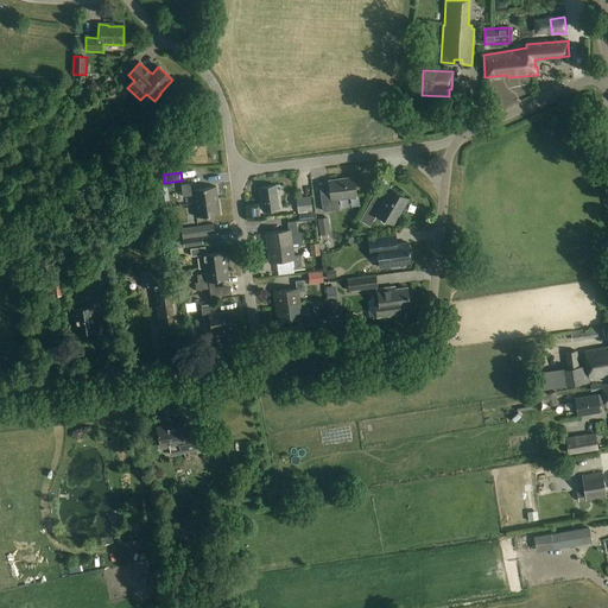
[(323,211),(339,209),(337,198),(358,196),(355,177),(329,181),(330,194),(322,195),(323,211)]
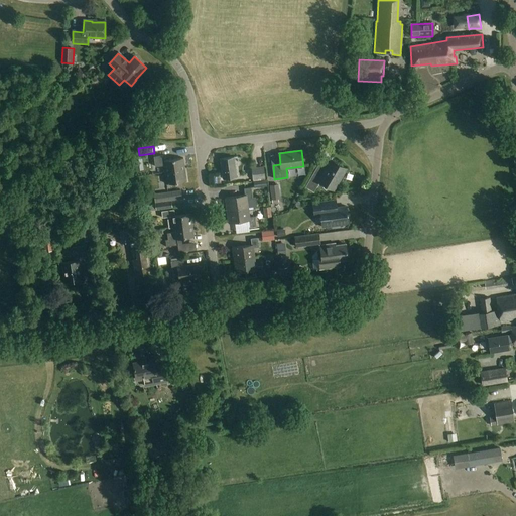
[(165,173),(185,170),(184,158),(164,161),(163,155),(154,156),(155,167),(164,166),(165,173)]
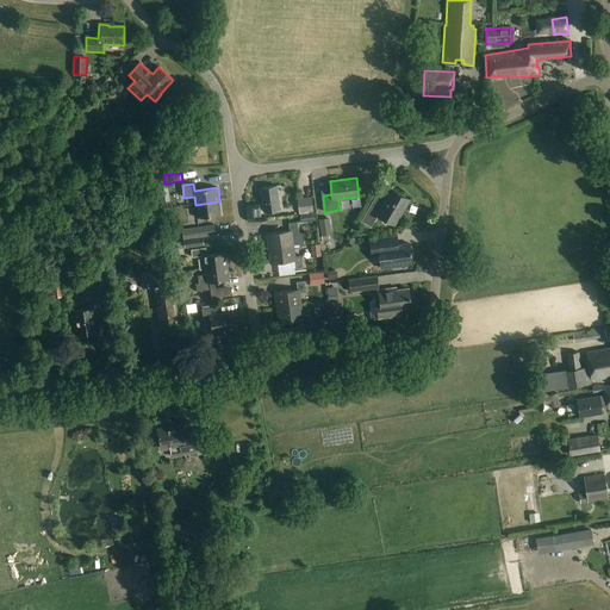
[(265,212),(281,210),(278,186),(261,188),(265,212)]
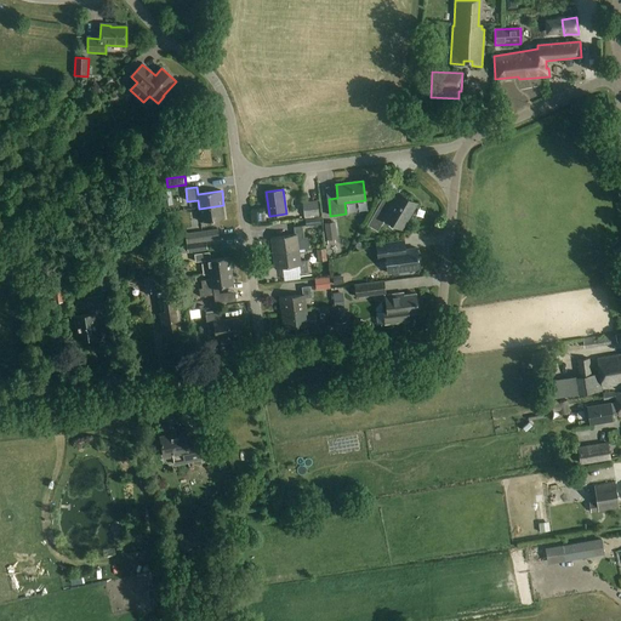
[(417,203),(399,193),(393,203),(385,198),(369,224),(377,231),(385,218),(402,228),(417,203)]
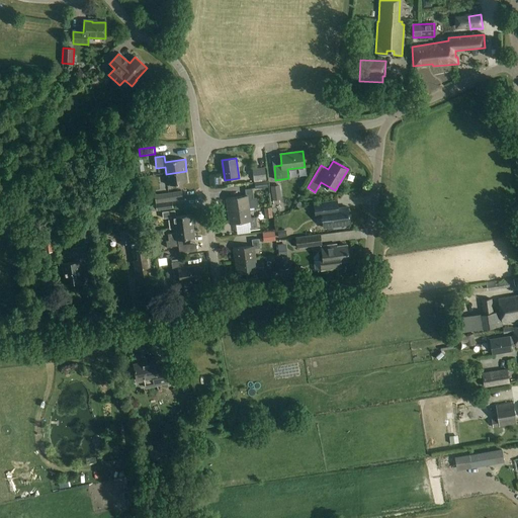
[(254,181),(266,179),(265,169),(253,171),(254,181)]
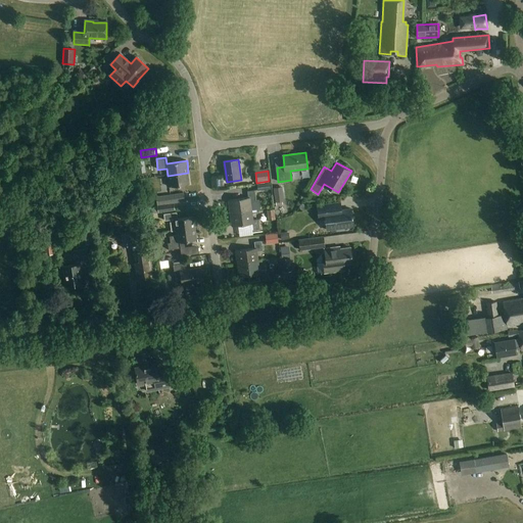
[(188,173),(168,176),(170,187),(190,185),(188,173)]
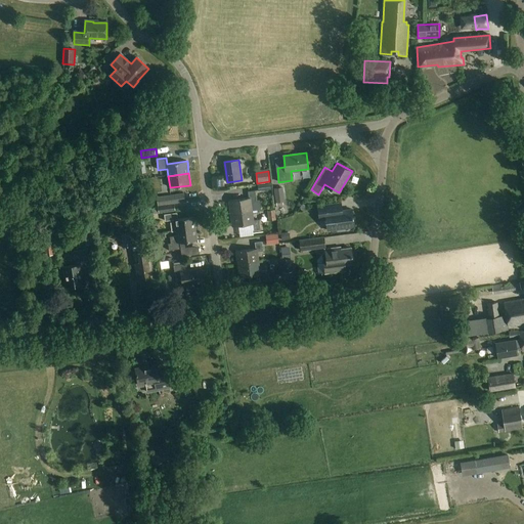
[(282,203),(286,203),(282,187),(274,188),(276,204),(282,203)]
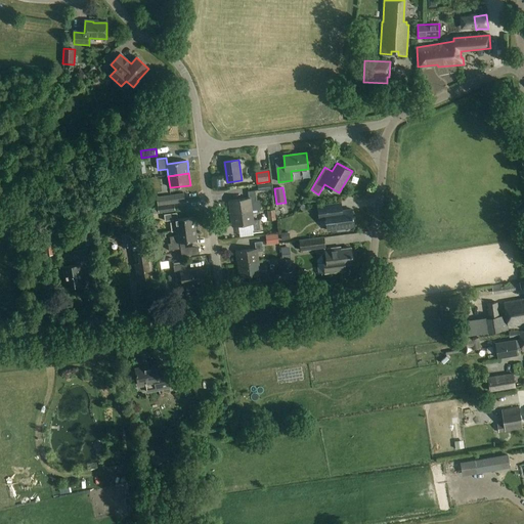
[(231,214),(253,211),(252,201),(257,201),(256,190),(248,191),(249,199),(229,201),(231,214)]
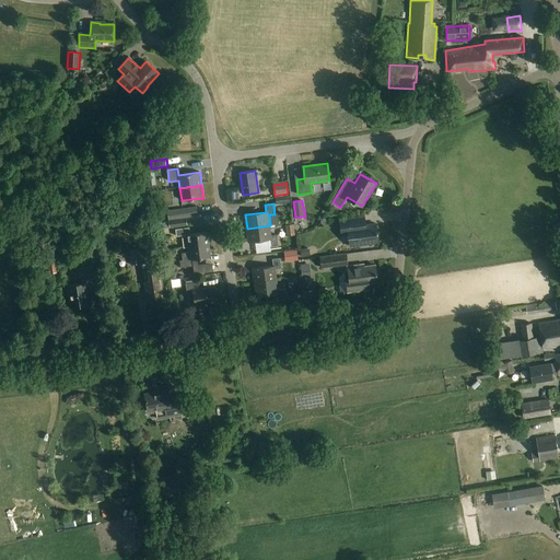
[(168,221),(184,219),(183,209),(167,211),(168,221)]
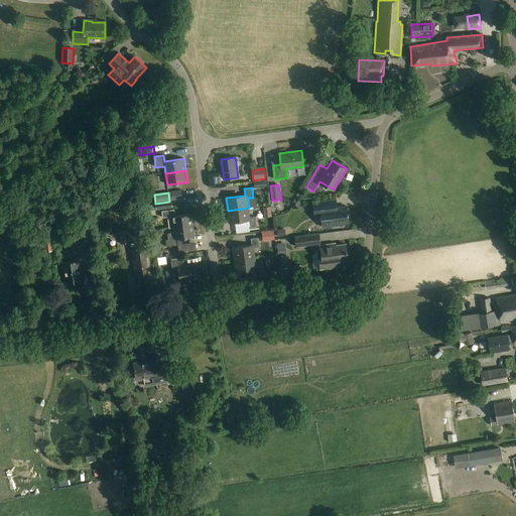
[(337,207),(336,200),(312,203),(314,216),(320,215),(323,227),(349,223),(347,206),(337,207)]
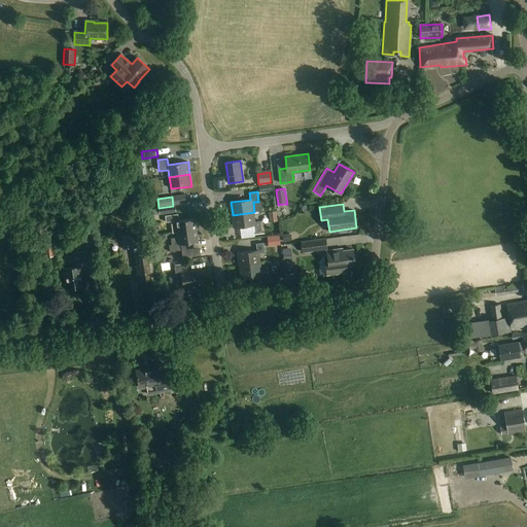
[(175,205),(173,206),(159,208),(160,214),(176,212),(175,205)]
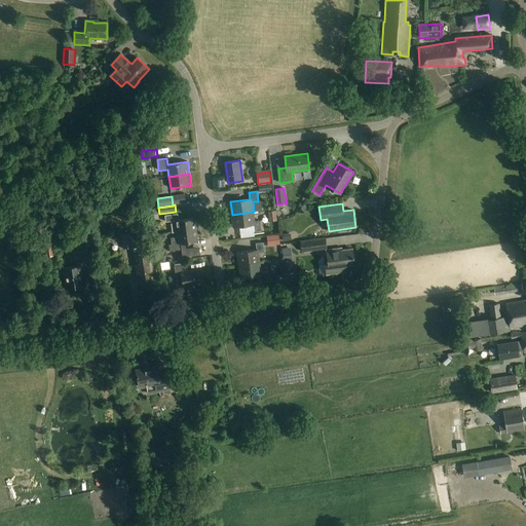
[(277,220),(276,210),(269,211),(270,221),(277,220)]
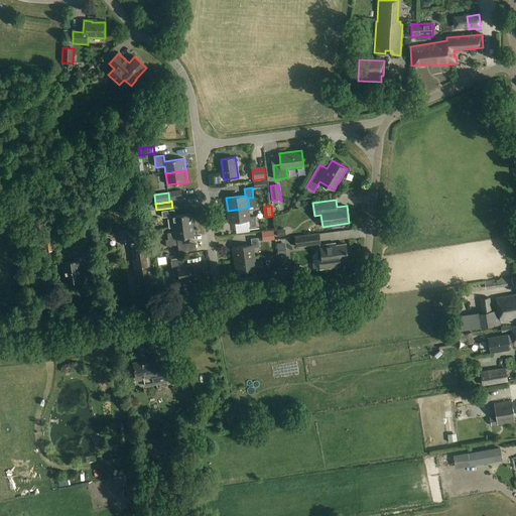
[(249,208),(228,211),(230,224),(249,221),(250,227),(256,226),(255,216),(250,217),(249,208)]
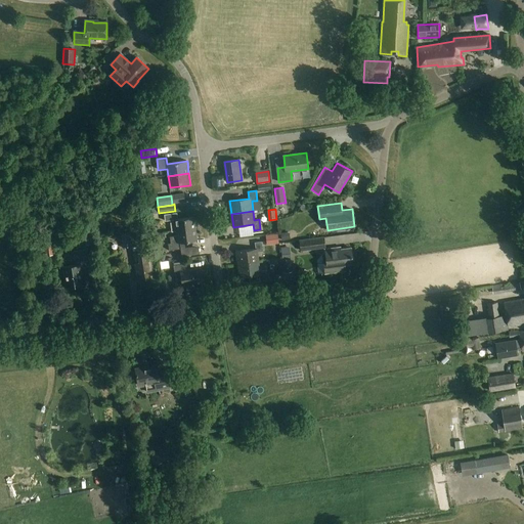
[(171,232),(176,231),(197,229),(194,217),(178,219),(178,213),(165,215),(166,221),(171,221),(171,225),(171,232)]
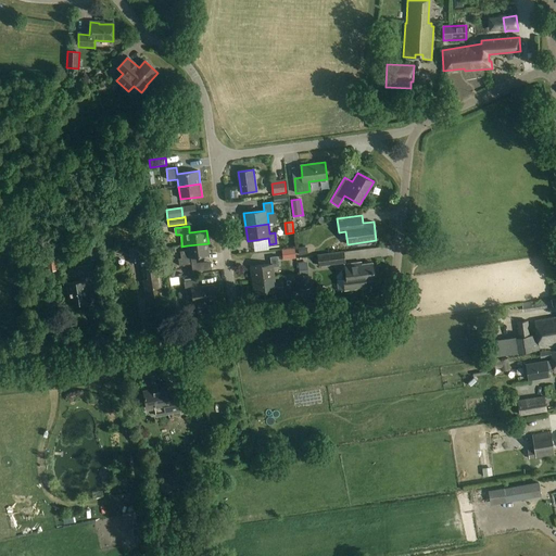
[(89,243),(92,260),(100,258),(97,242),(89,243)]
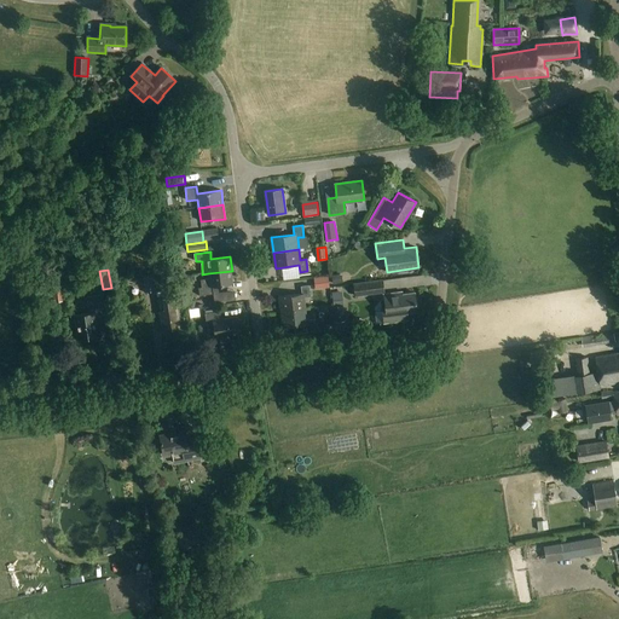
[(232,271),(208,273),(209,279),(201,281),(202,288),(200,289),(200,296),(215,294),(214,287),(233,284),(232,271)]
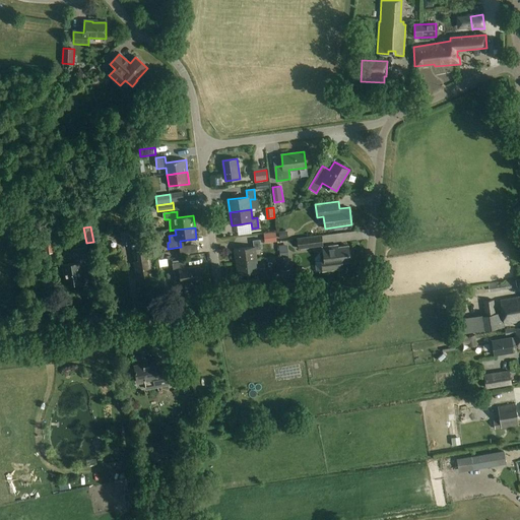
[(123,246),(131,245),(129,231),(121,232),(123,246)]
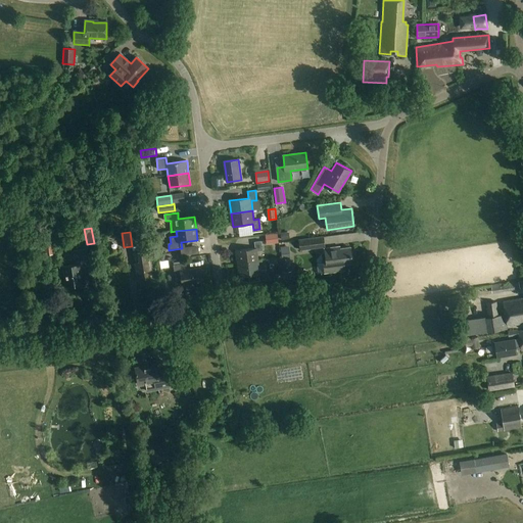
[(265,235),(266,244),(278,243),(277,233),(265,235)]
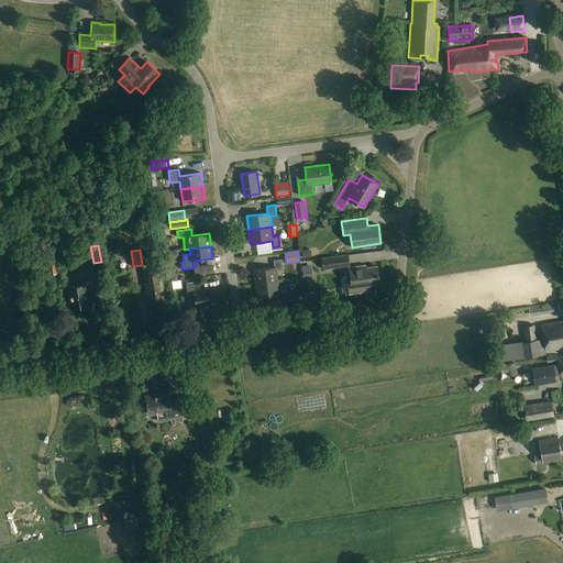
[(47,263),(56,262),(55,254),(46,255),(47,263)]
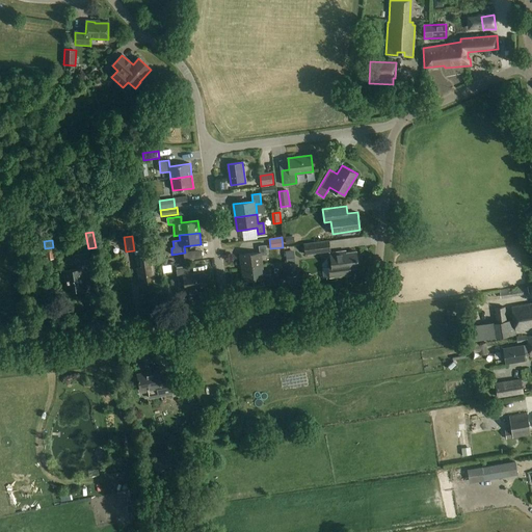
[(306,256),(331,251),(329,241),(303,244),(306,256)]
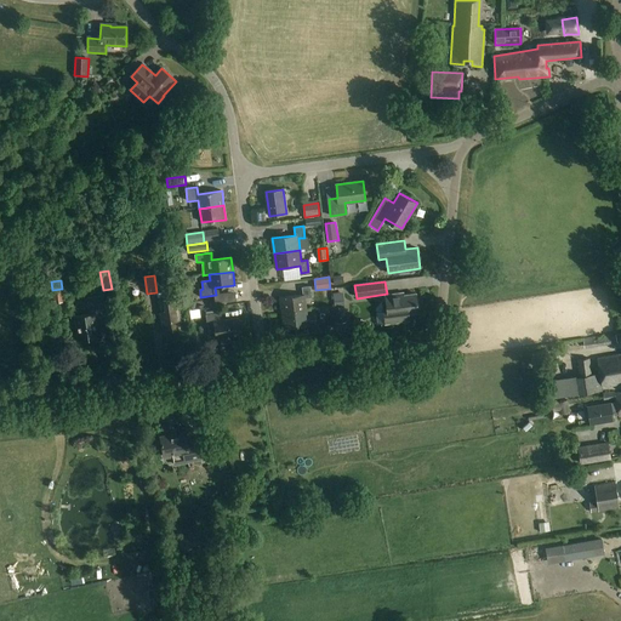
[(281,313),(308,309),(306,298),(312,297),(311,286),(302,288),(303,295),(280,298),(281,313)]
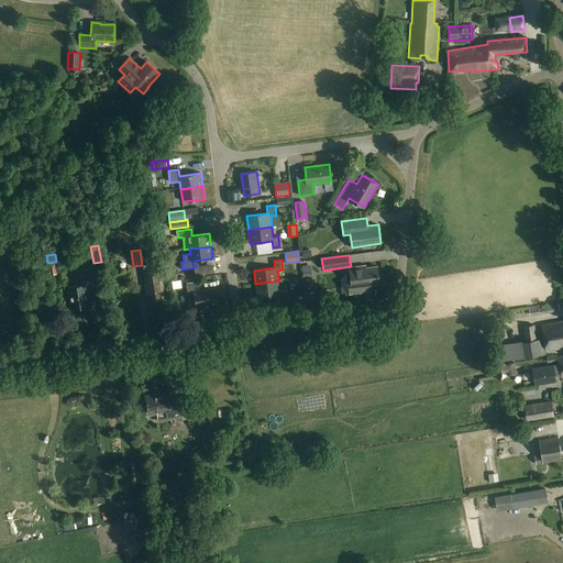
[(50,275),(58,274),(56,262),(47,263),(50,275)]
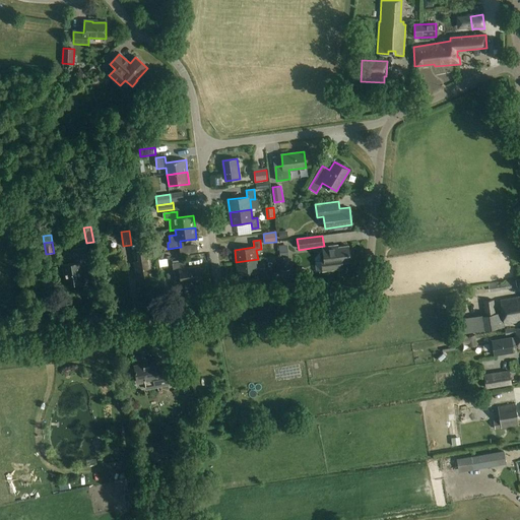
[(286,245),(279,246),(280,256),(287,256),(286,245)]
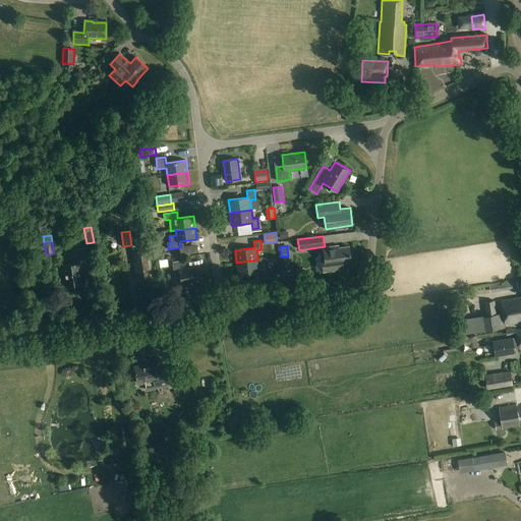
[(351,262),(349,245),(335,247),(334,246),(323,247),(324,257),(321,257),(323,271),(343,269),(343,263),(351,262)]
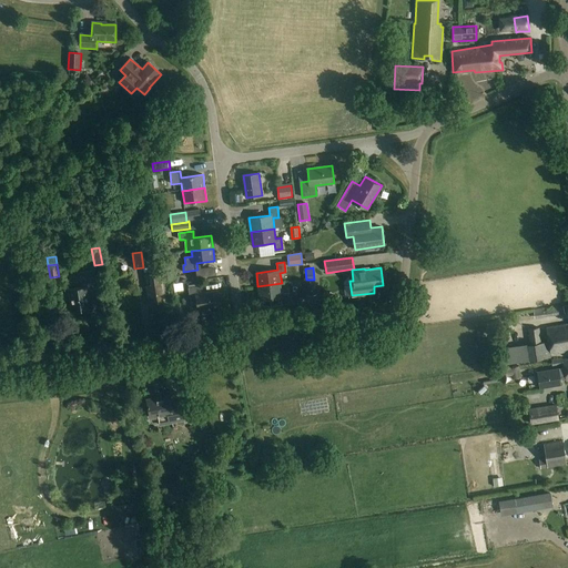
[(90,308),(89,296),(90,296),(89,290),(98,288),(95,270),(80,272),(82,287),(68,290),(69,301),(70,301),(72,312),(90,308)]
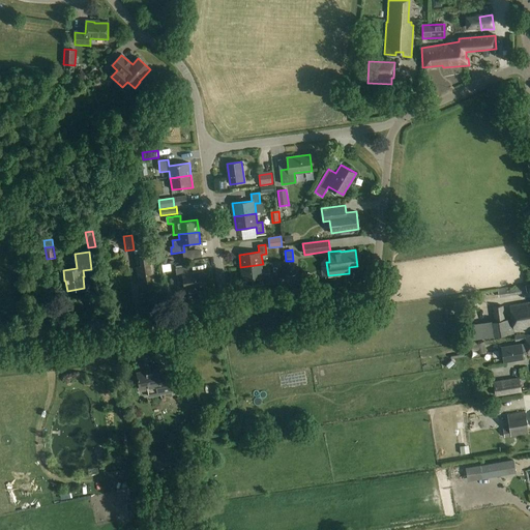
[(139,283),(154,281),(150,253),(135,256),(139,283)]
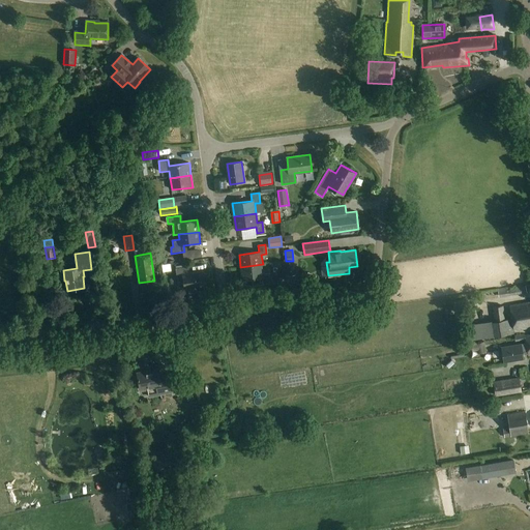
[(263,264),(240,267),(242,281),(253,280),(253,286),(271,284),(269,273),(264,274),(263,264)]
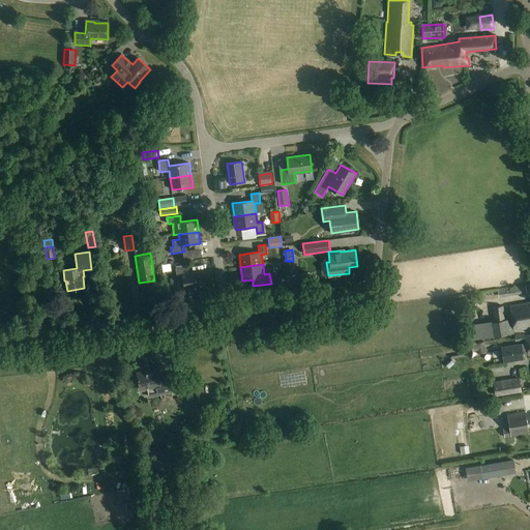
[(189,273),(188,267),(176,269),(177,281),(183,280),(184,289),(205,286),(203,271),(189,273)]
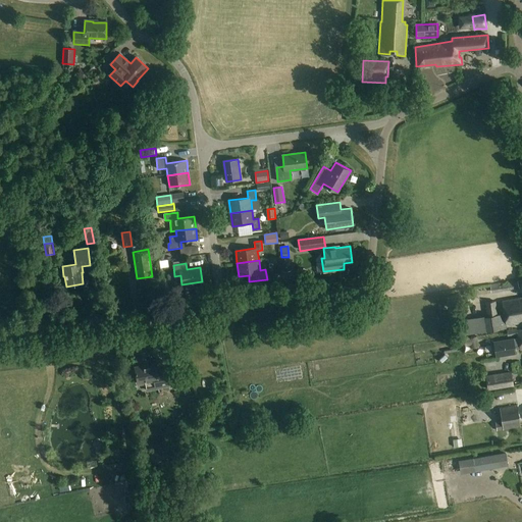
[(274,286),(283,285),(282,274),(272,276),(274,286)]
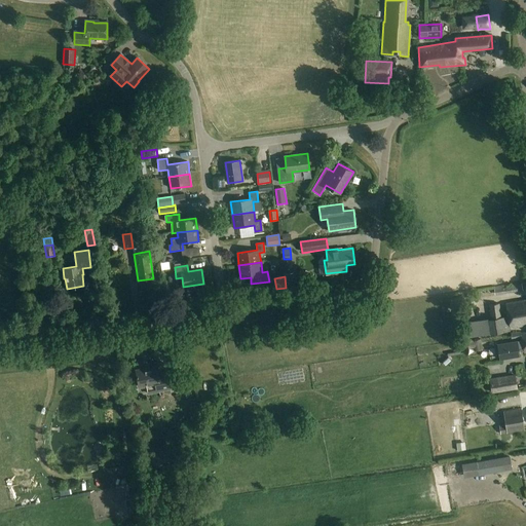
[(503,294),(523,291),(522,284),(512,286),(513,287),(502,289),(503,294)]
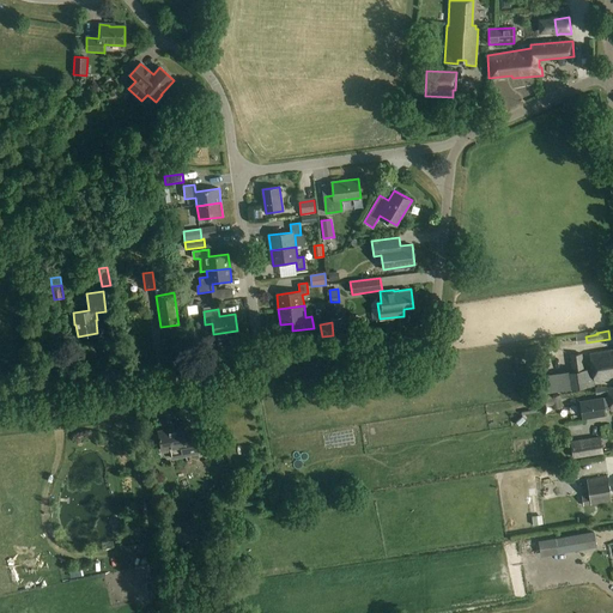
[(571,372),(548,376),(550,392),(557,390),(595,386),(594,382),(612,378),(612,352),(612,350),(589,353),(592,370),(584,371),(582,353),(569,356),(571,372)]
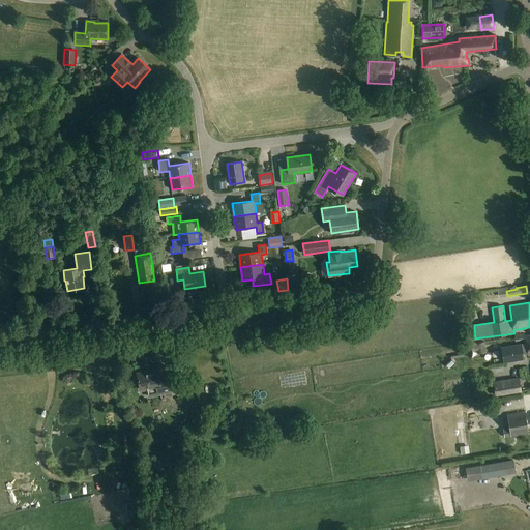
[(484,342),(471,344),(472,351),(478,351),(478,354),(487,352),(484,342)]
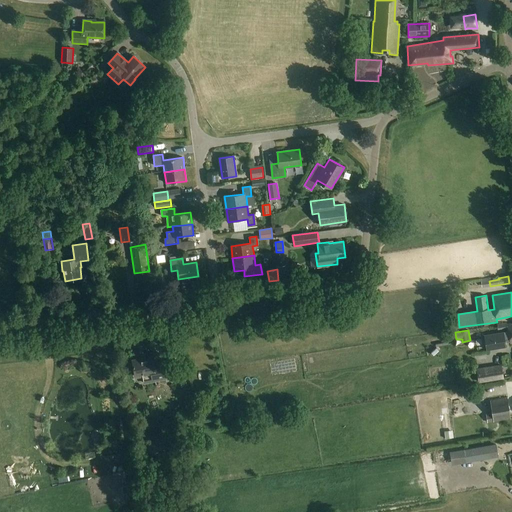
[(155,365),(153,357),(133,361),(136,377),(143,375),(145,382),(174,377),(172,362),(155,365)]
